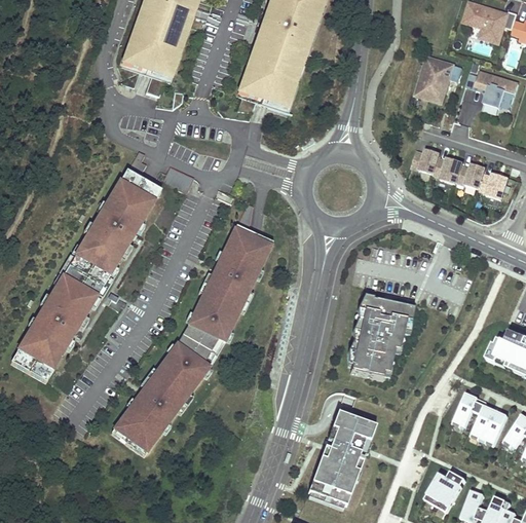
[(146,91),(159,96),(164,80),(171,82),(199,0),(141,0),(118,65),(139,72),(151,76),(146,91)]
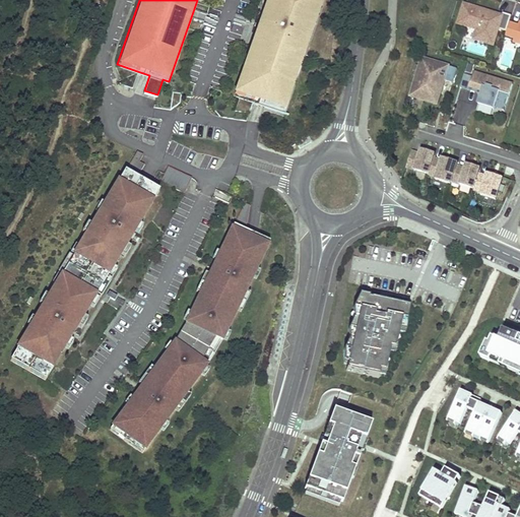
[(239,95),(235,108),(249,111),(253,100),(285,112),(324,0),(266,0),(234,93),(239,95)]
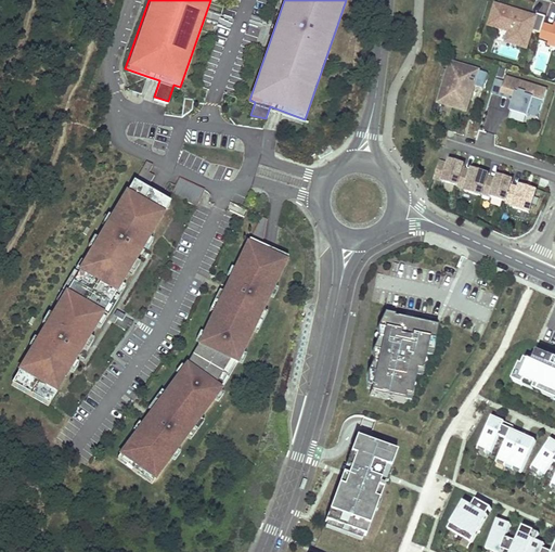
[(540,30),(545,14),(537,11),(536,13),(520,9),(519,11),(517,10),(512,9),(513,5),(494,0),(488,22),(511,29),(507,39),(527,46),(532,27),(540,30)]
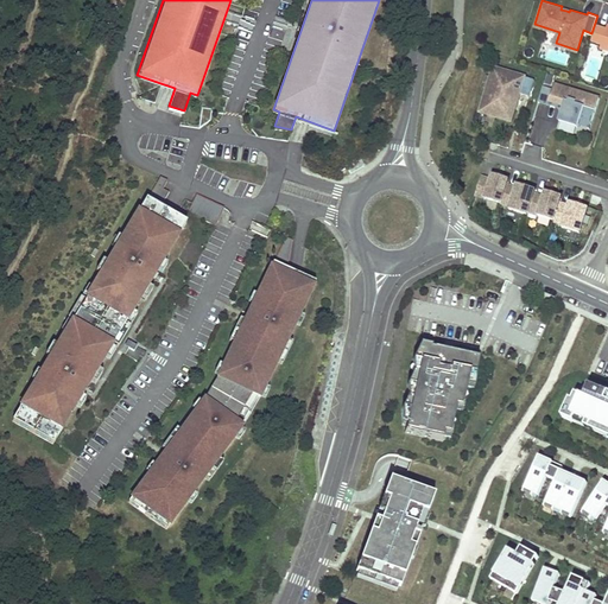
[(601,42),(606,26),(595,23),(590,38),(601,42)]
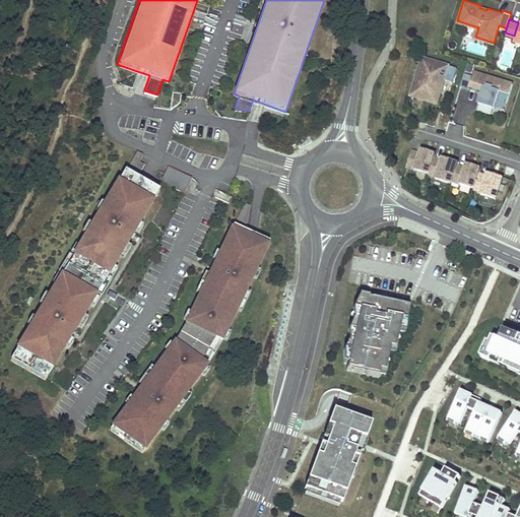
[(437,86),(440,76),(444,77),(452,80),(456,66),(421,56),(410,92),(437,101),(440,90),(436,89),(437,86)]
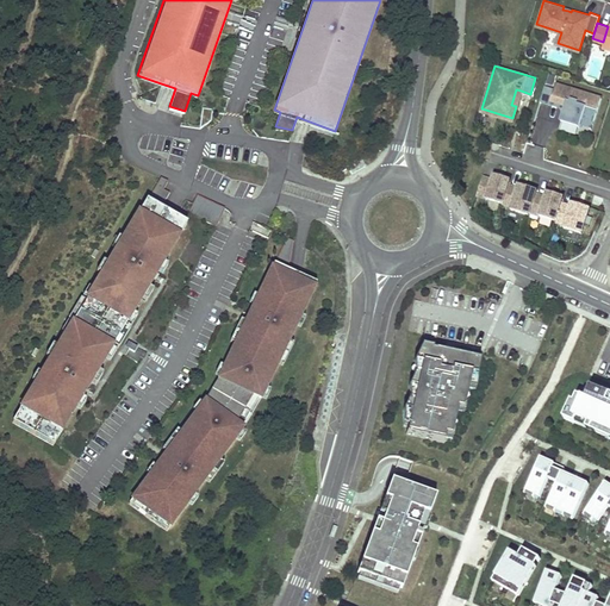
[(593,122),(601,95),(555,81),(553,87),(549,98),(565,102),(564,105),(564,107),(560,118),(580,124),(582,118),(593,122)]
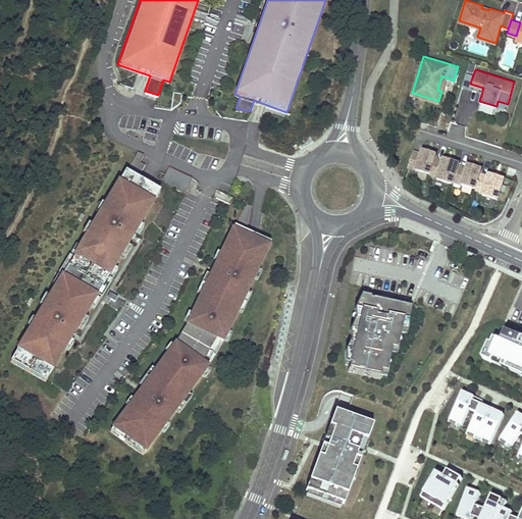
[(470,84),(473,74),(466,71),(462,85),(482,92),(482,90),(483,88),(470,84)]
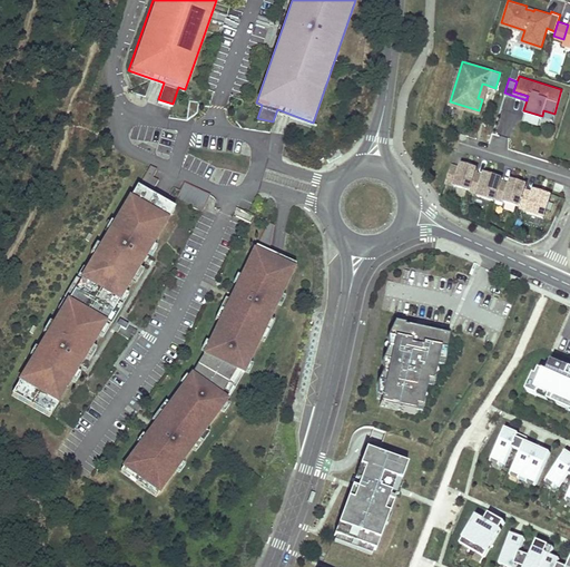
[(482,99),(487,85),(482,84),(479,95),(478,98),(482,99)]
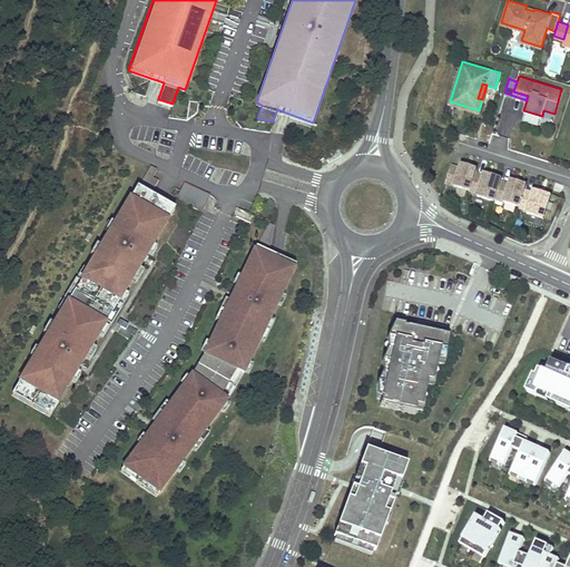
[(189,98),(186,117),(187,117),(197,109),(199,100),(199,99),(190,98),(189,98)]
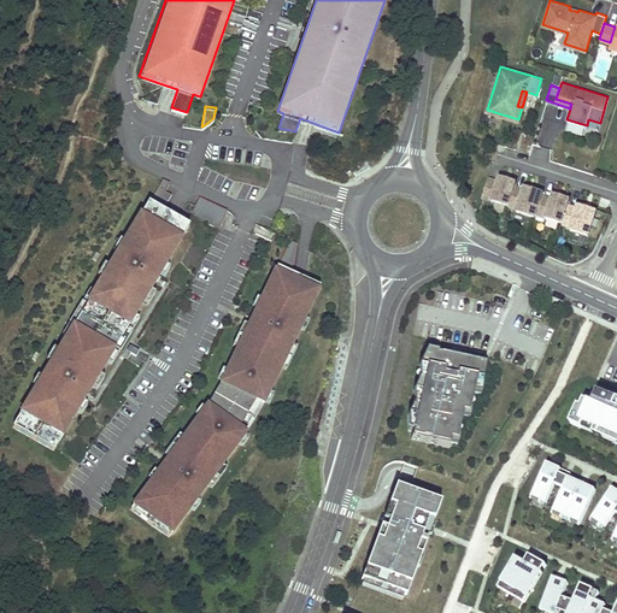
[(370,164),(365,158),(352,166),(356,172),(370,164)]
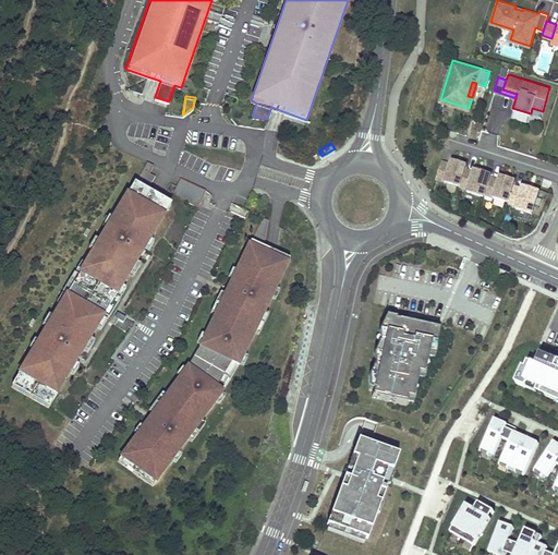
[(441,159),(436,177),(459,183),(464,167),(466,161),(452,157),(450,161),(441,159)]
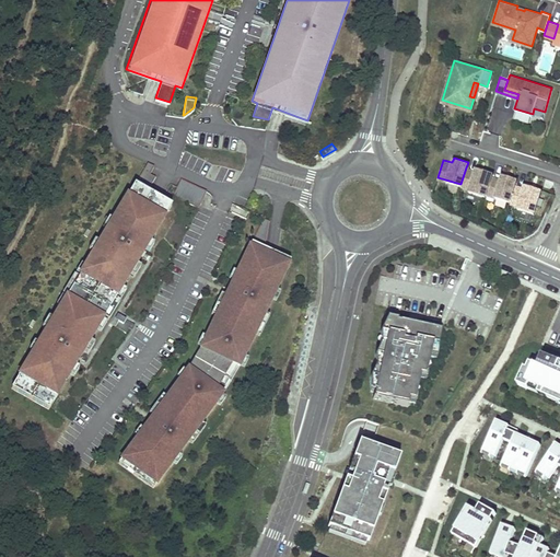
[(155,173),(150,171),(154,163),(148,160),(135,181),(147,188),(155,173)]
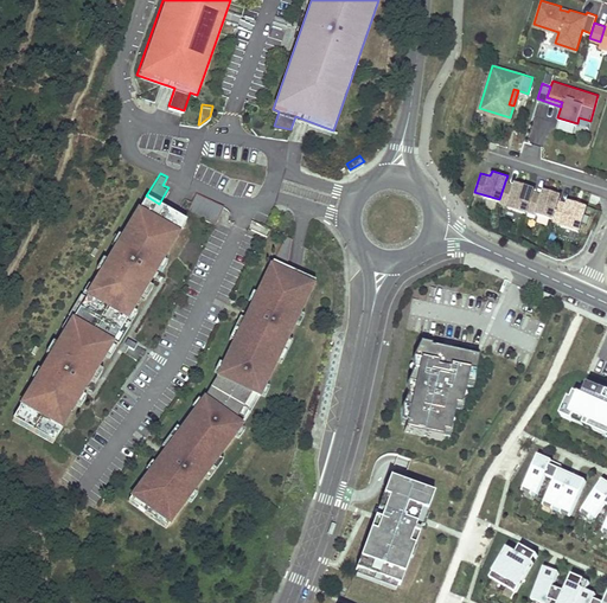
[(505,181),(499,199),(509,203),(509,205),(525,211),(526,209),(532,190),(534,186),(516,180),(515,184),(505,181)]
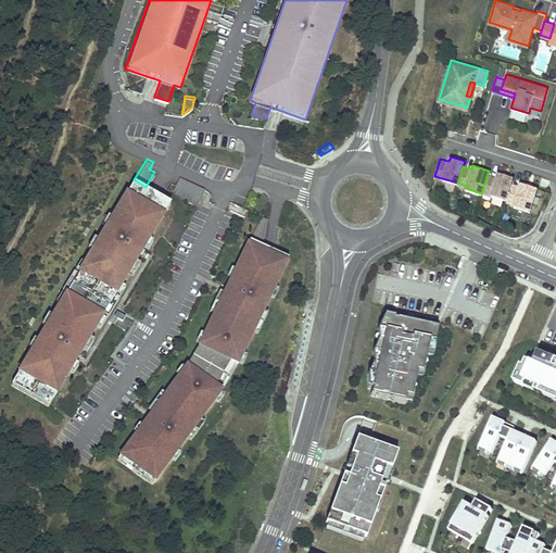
[(488,174),(482,191),(506,199),(510,183),(513,176),(498,172),(497,177),(488,174)]
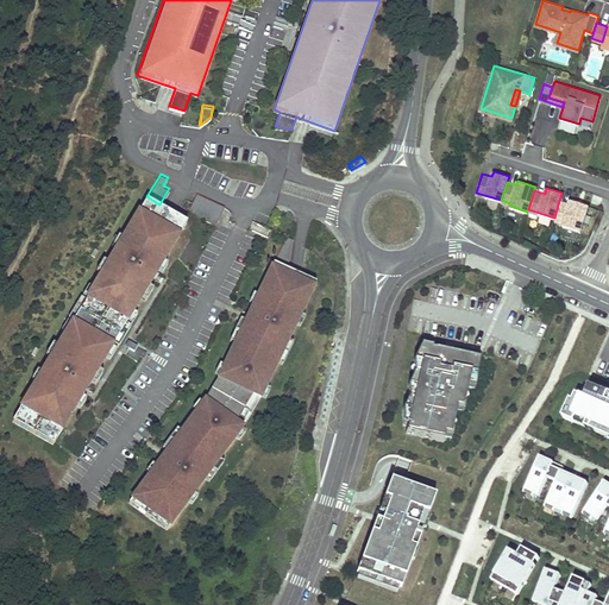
[(223,208),(225,205),(196,190),(193,200),(188,209),(215,222),(223,208)]
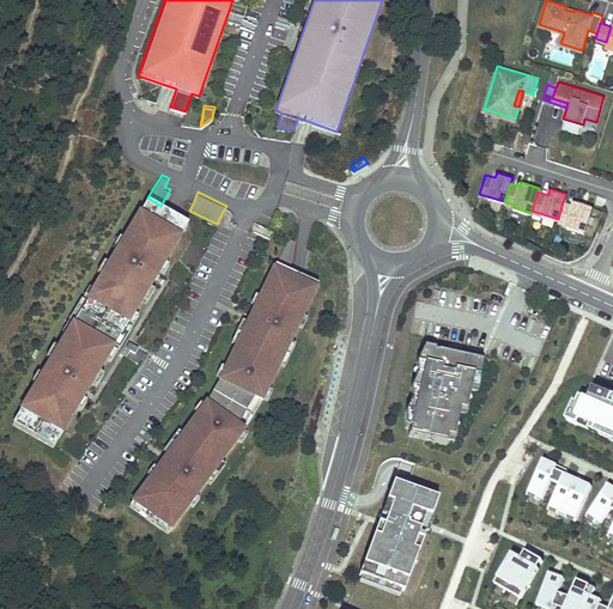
[(161,206),(147,198),(144,202),(184,226),(187,221),(176,215),(161,206)]
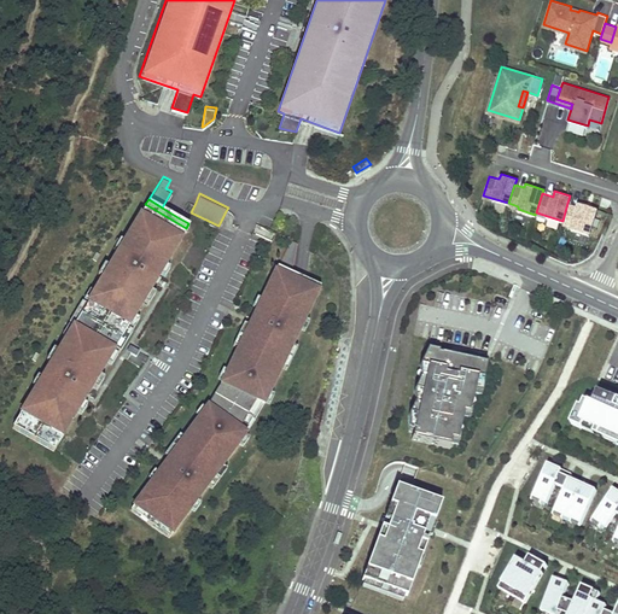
[(578,202),(578,205),(567,203),(563,221),(571,224),(571,227),(589,233),(596,208),(578,202)]
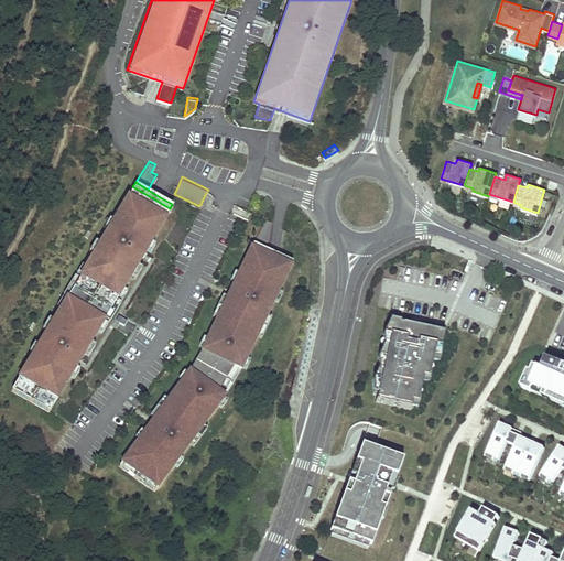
[(79,274),(74,283),(111,306),(117,298),(118,295),(123,286),(131,273),(137,263),(145,248),(151,240),(170,208),(132,186),(114,218),(108,226),(100,240),(94,250),(86,263),(79,274)]
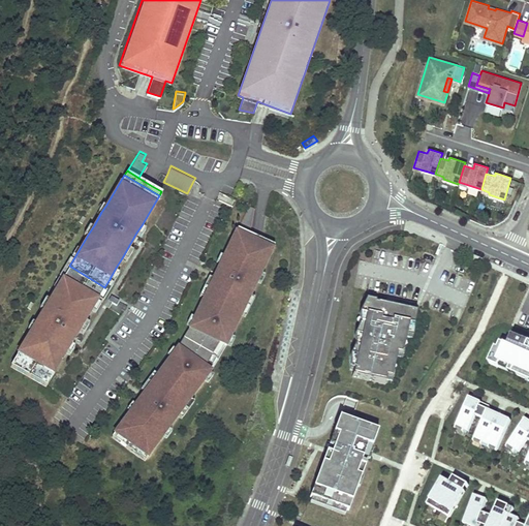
[(250,230),(253,206),(249,204),(238,226),(249,231),(250,230)]
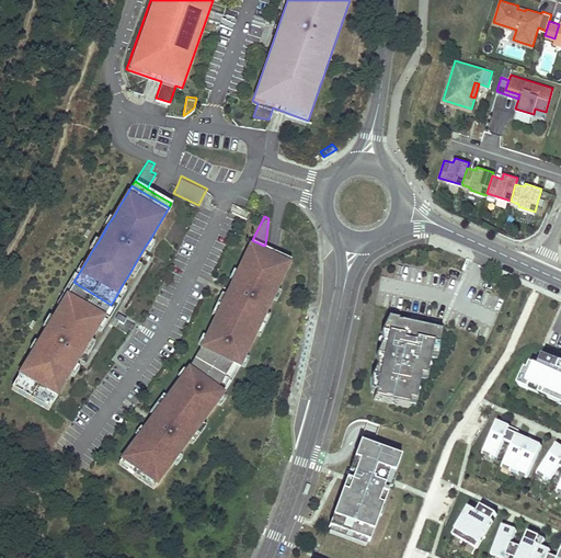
[(93,249),(100,239),(94,237),(89,247),(93,249)]
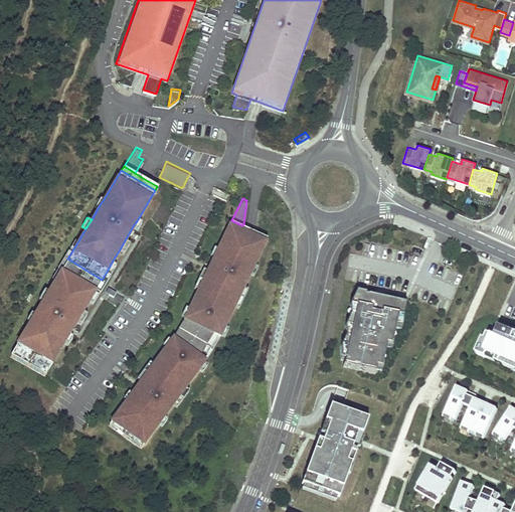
[(137,229),(142,222),(138,219),(133,226),(137,229)]
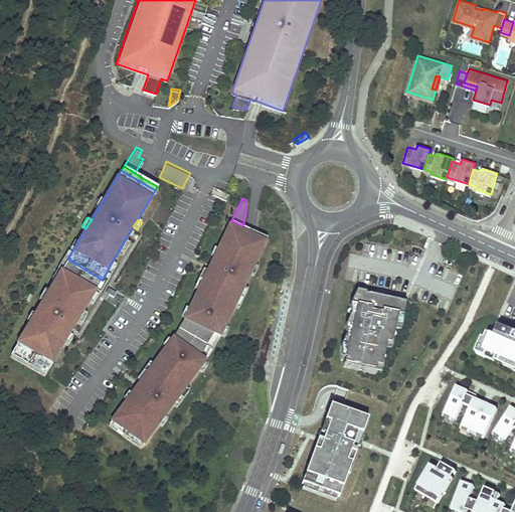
[(242,225),(231,220),(229,224),(265,241),(267,237),(255,232),(242,225)]
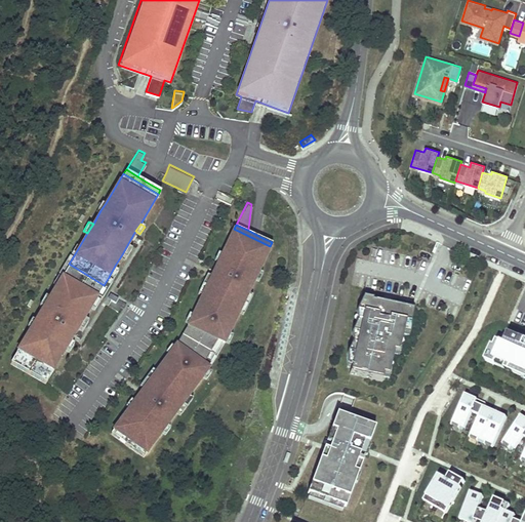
[(190,321),(184,332),(217,353),(226,339),(229,332),(239,311),(248,292),(254,278),(258,270),(270,246),(234,229),(218,261),(214,269),(211,275),(203,293),(193,313),(190,321)]
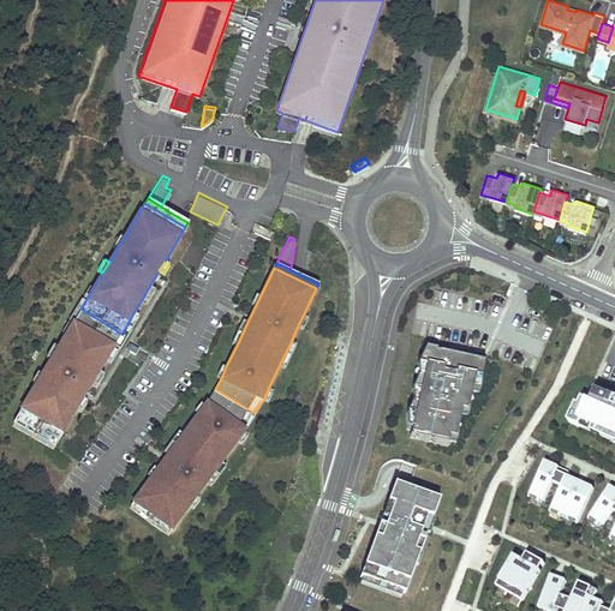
[(87,299),(94,287),(89,283),(82,297),(87,299)]
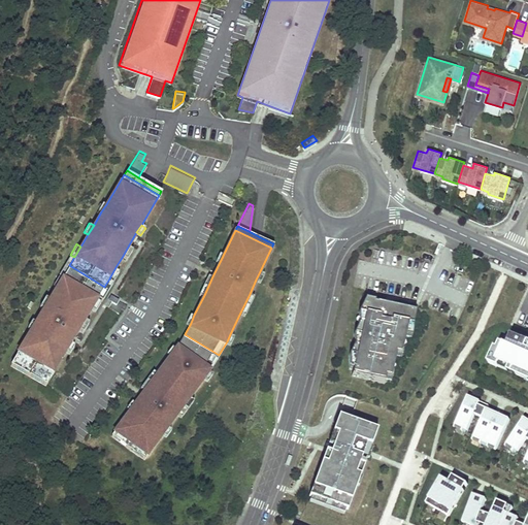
[(127,259),(133,249),(128,247),(123,256),(127,259)]
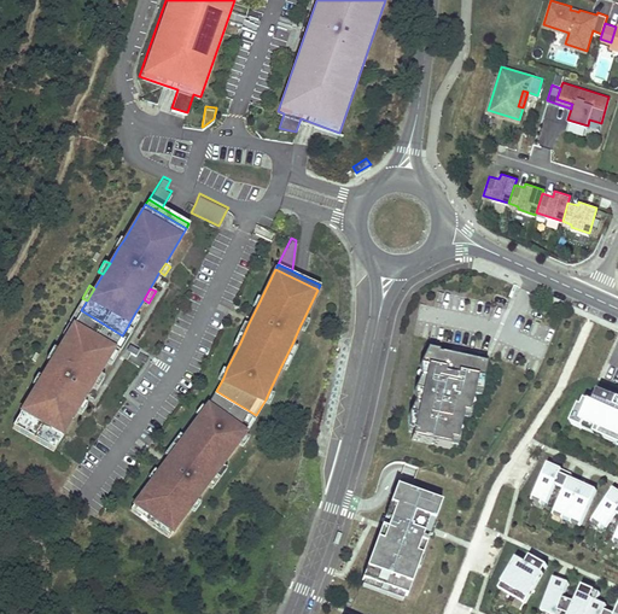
[(36,384),(16,419),(56,444),(77,408),(82,399),(92,384),(99,373),(108,360),(114,349),(115,346),(122,335),(81,310),(74,322),(66,334),(58,348),(52,360),(42,375),(36,384)]
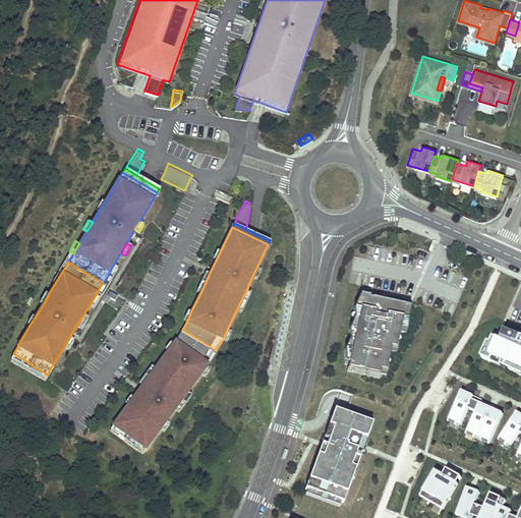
[(112,275),(117,266),(114,264),(109,273),(112,275)]
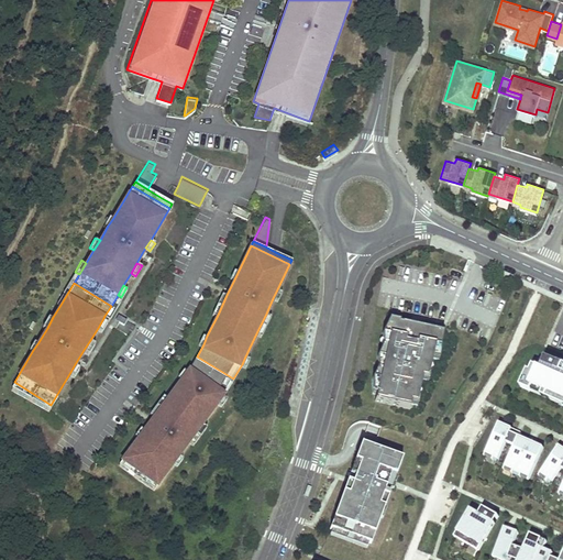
[(475,298),(482,302),(487,289),(479,286),(475,298)]
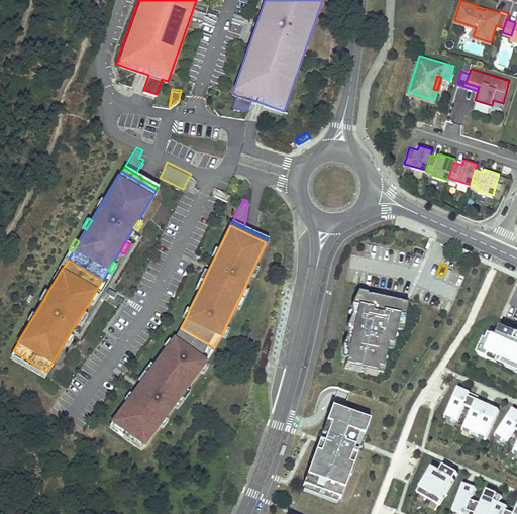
[(56,280),(62,270),(58,267),(52,278),(56,280)]
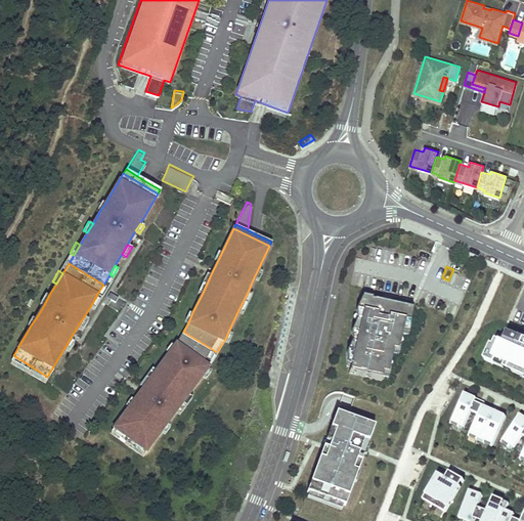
[(203,293),(211,274),(207,271),(198,291),(203,293)]
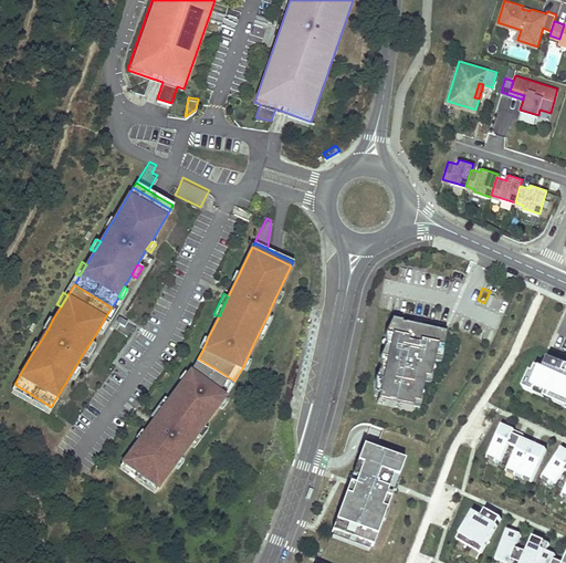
[(109,321),(122,301),(117,299),(112,308),(105,318),(109,321)]
